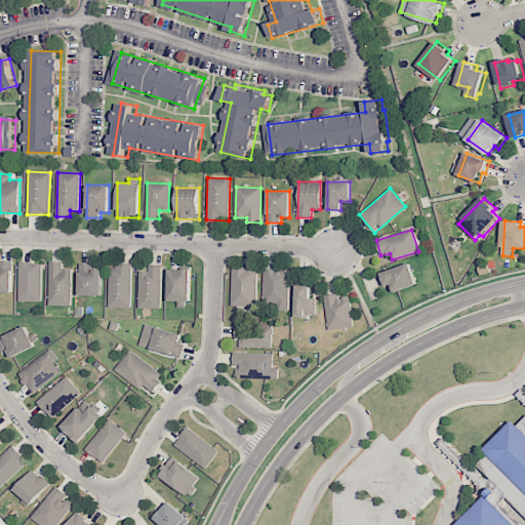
[(0,291),(12,292),(13,261),(0,260),(0,291)]
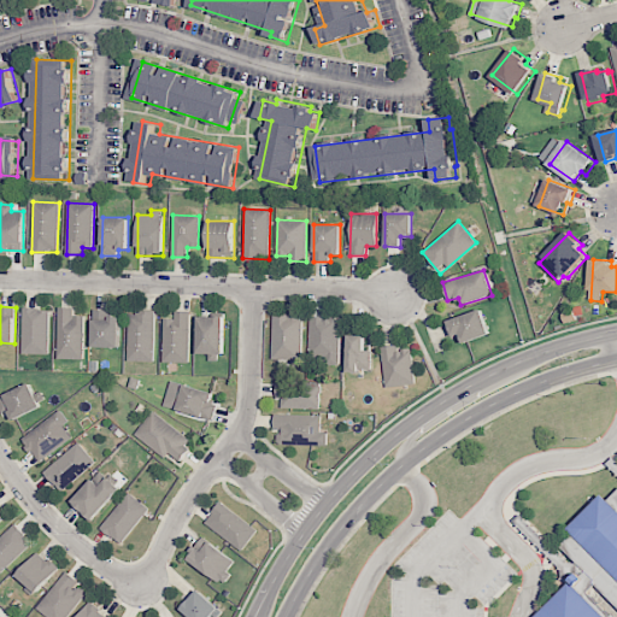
[(83,359),(84,316),(74,316),(74,307),(58,307),(58,359),(83,359)]
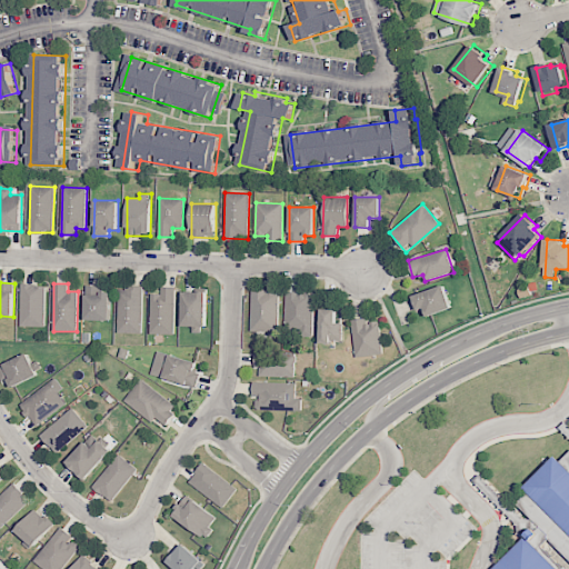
[(20,326),(45,327),(46,285),(21,285),(20,326)]
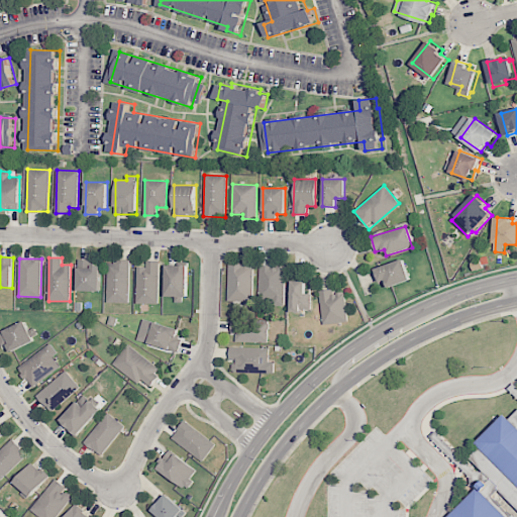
[(386,281),(389,288),(410,280),(402,259),(373,270),(378,283),(386,281)]
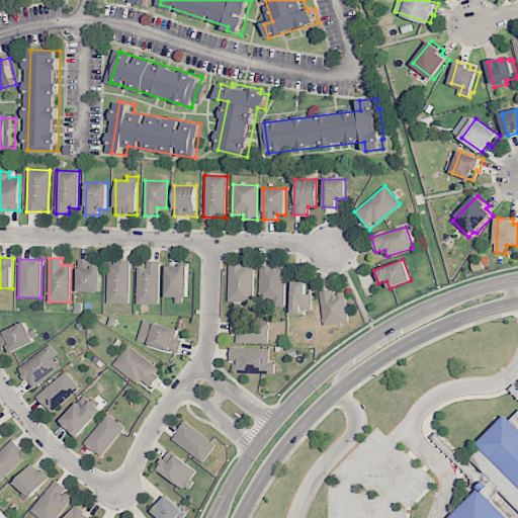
[(100,266),(91,266),(91,260),(79,260),(78,291),(99,292),(100,266)]
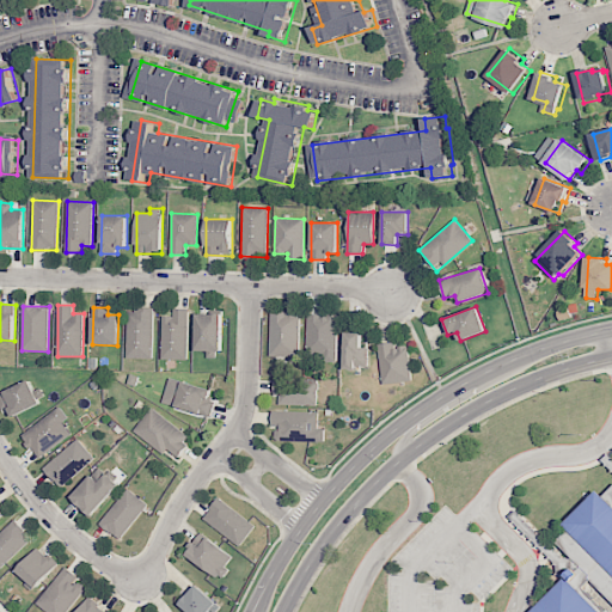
[(189,310),(172,308),(172,316),(163,316),(161,359),(188,360),(189,310)]
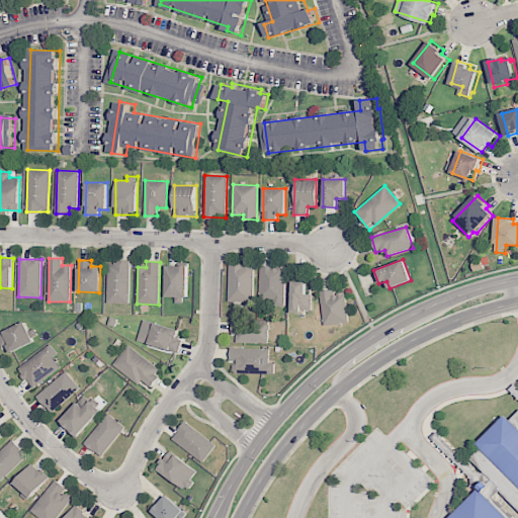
[(130,262),(107,262),(107,304),(130,304),(130,262)]
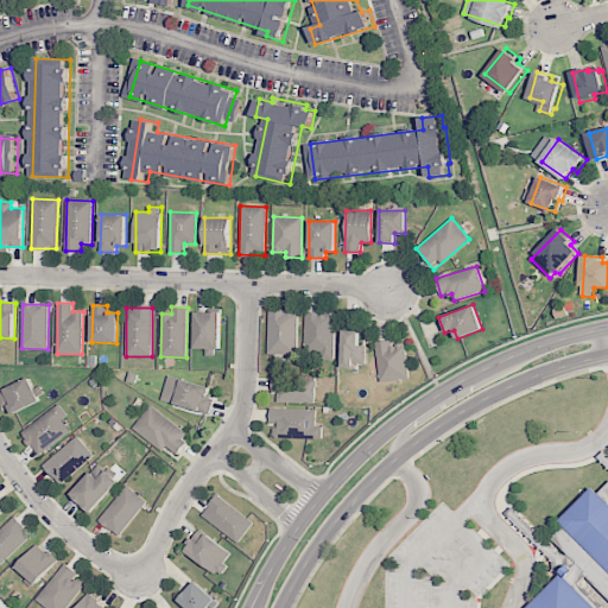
[(195,348),(221,349),(221,311),(195,311),(195,348)]
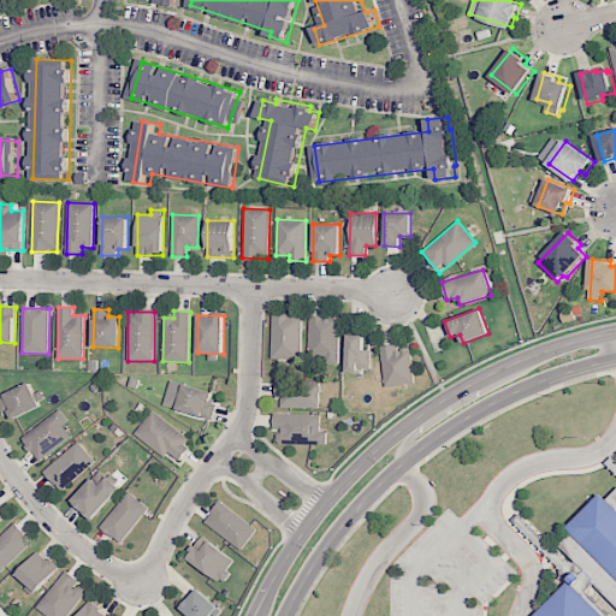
[(302,315),(272,315),(272,359),(301,359),(302,315)]
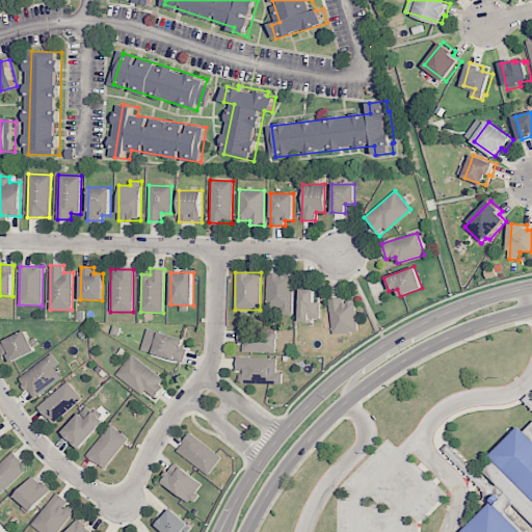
[(294,273),(267,273),(266,308),(281,309),(281,315),(293,315),(294,273)]
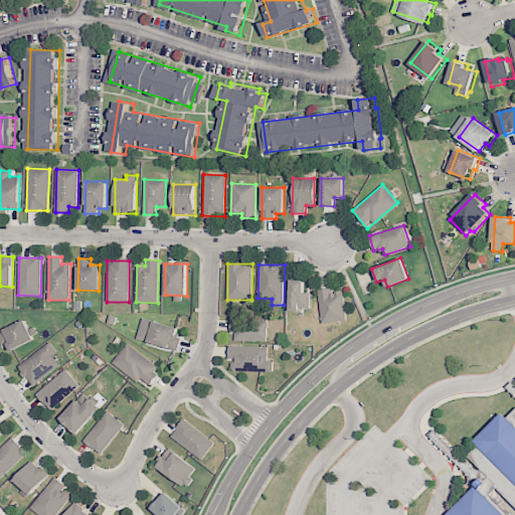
[(305,280),(291,280),(290,309),(310,309),(310,293),(304,292),(305,280)]
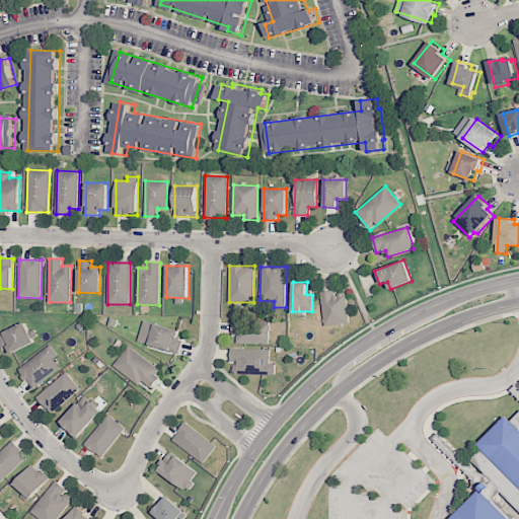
[(346,293),(335,294),(334,290),(321,291),(324,325),(349,323),(346,293)]
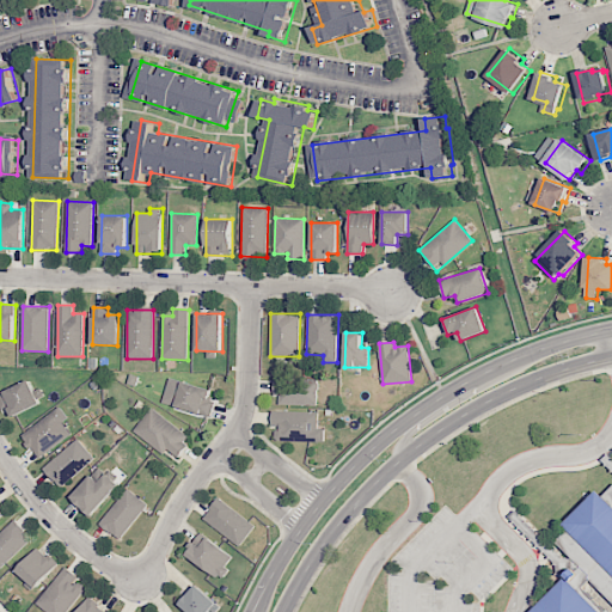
[(319,380),(275,378),(274,396),(280,396),(280,405),(318,407),(319,380)]
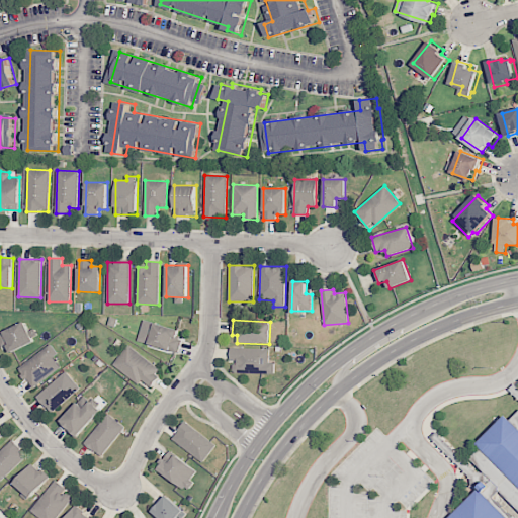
[(138,342),(178,351),(183,330),(143,321),(138,342)]
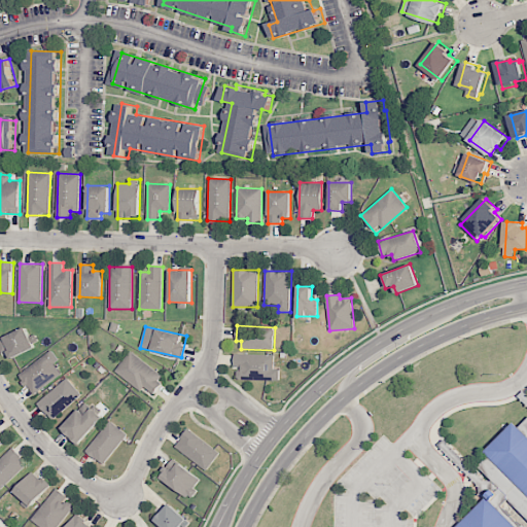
[(35,348),(27,327),(0,338),(0,342),(7,360),(35,348)]
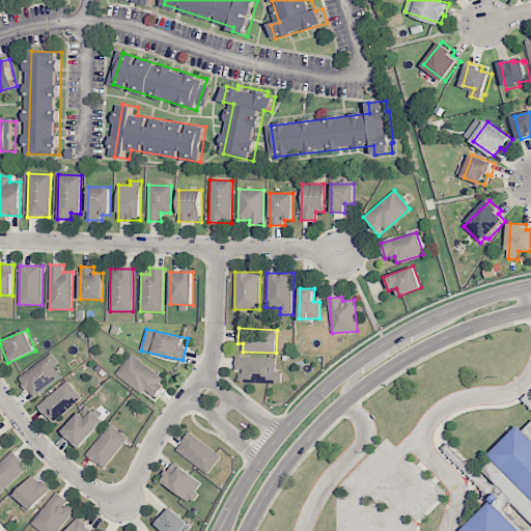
[(35,397),(62,375),(55,366),(60,363),(52,353),(20,378),(35,397)]
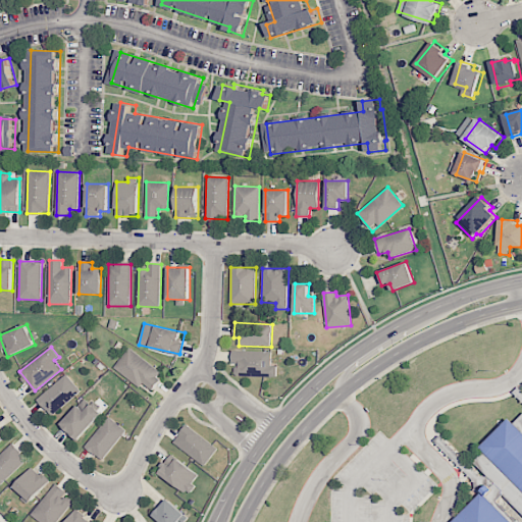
[(151,388),(163,373),(129,348),(114,367),(140,387),(144,383),(151,388)]
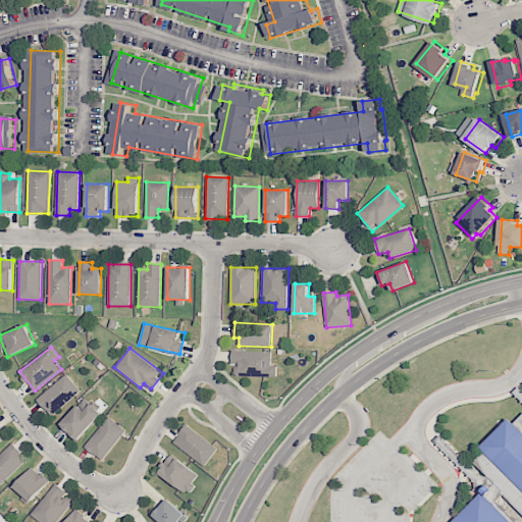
[(272,351),(231,351),(231,363),(236,364),(235,376),(277,376),(277,366),(271,366),(272,351)]
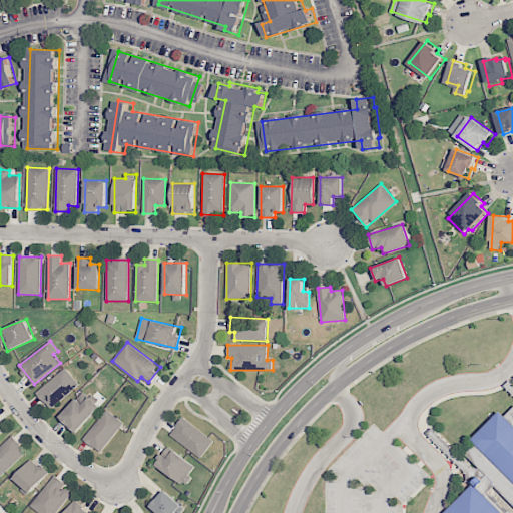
[(50,409),(79,385),(65,368),(36,393),(50,409)]
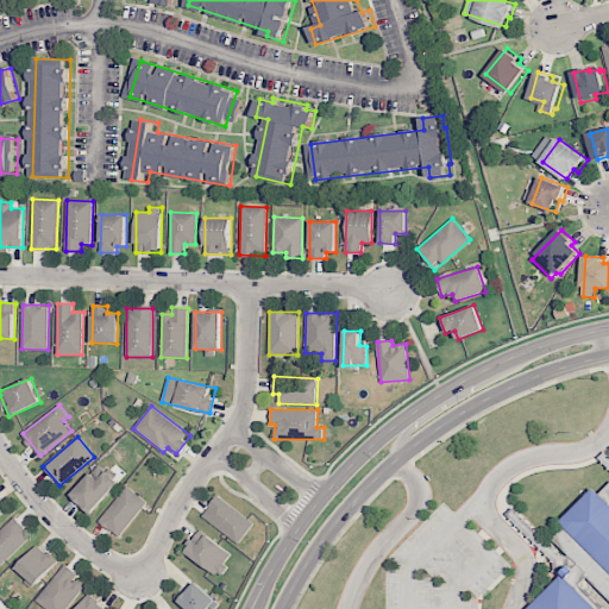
[(89,515),(119,483),(100,464),(69,496),(89,515)]
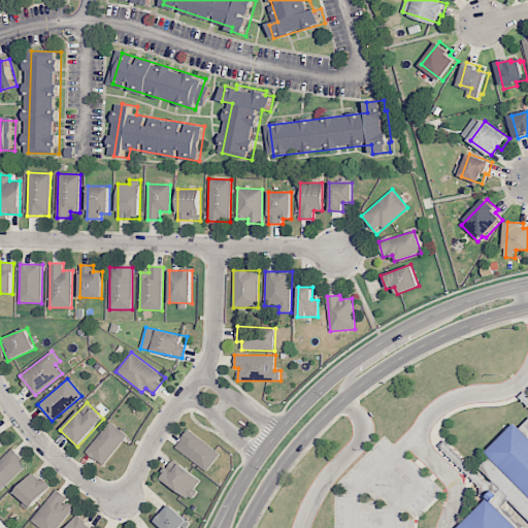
[(86,452),(103,466),(128,435),(110,422),(86,452)]
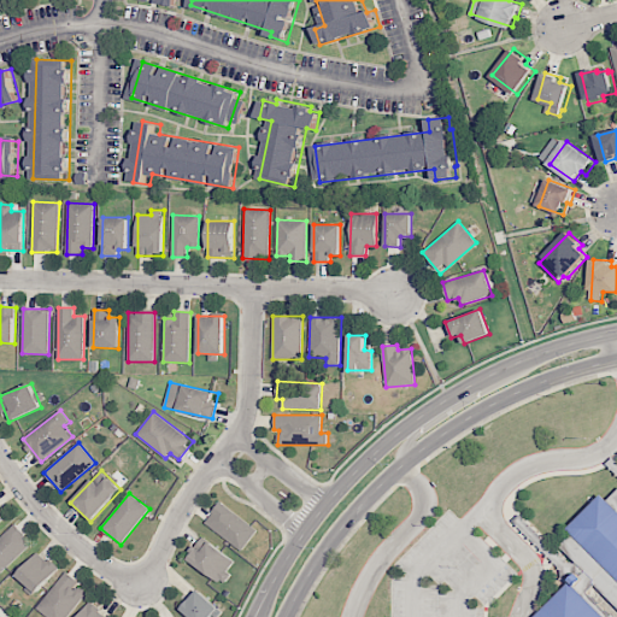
[(616,577),(616,507),(603,494),(569,528),(616,577)]
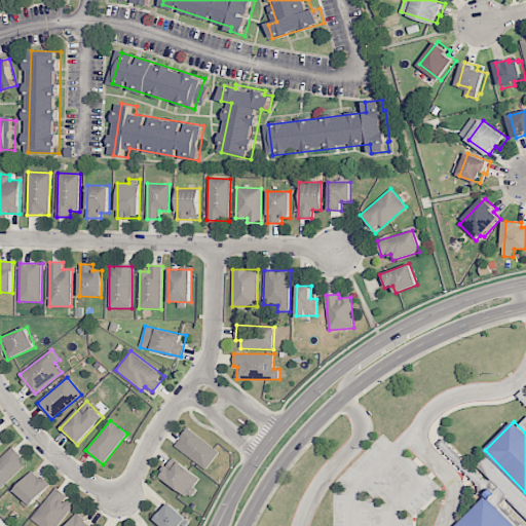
[(220,452),(188,427),(175,446),(205,470),(220,452)]
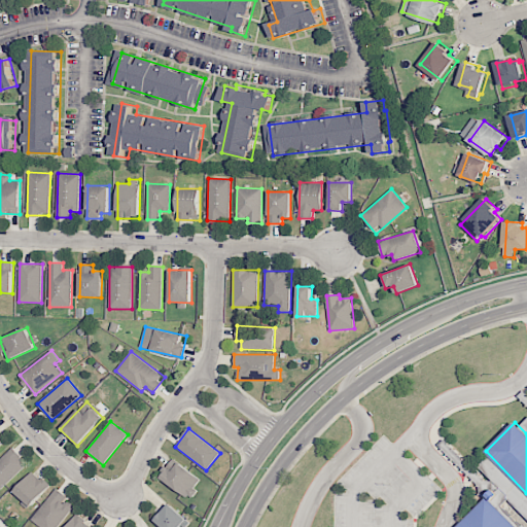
[(0,459),(0,490),(28,463),(12,448),(0,459)]
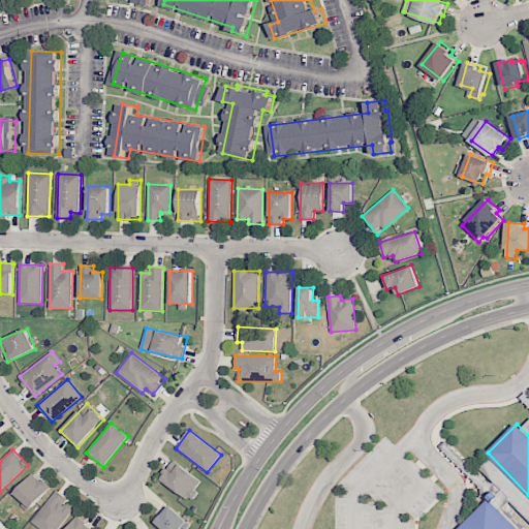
[(204,481),(174,461),(160,479),(190,500),(204,481)]
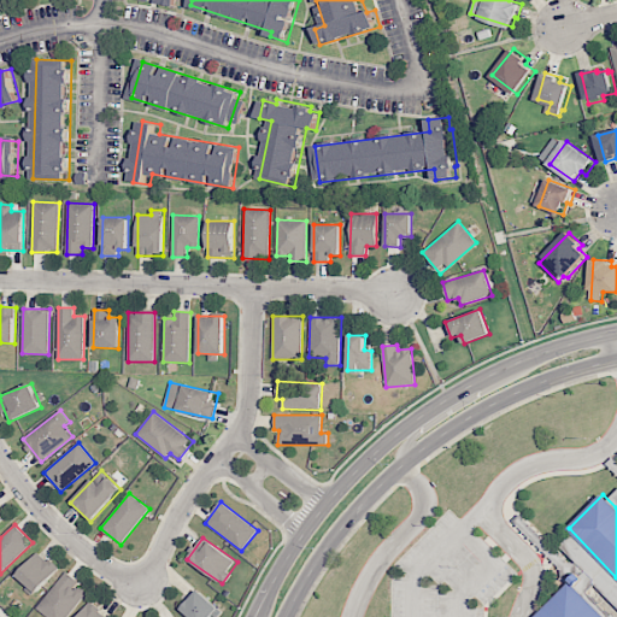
[(37,593),(59,569),(39,551),(18,575),(37,593)]
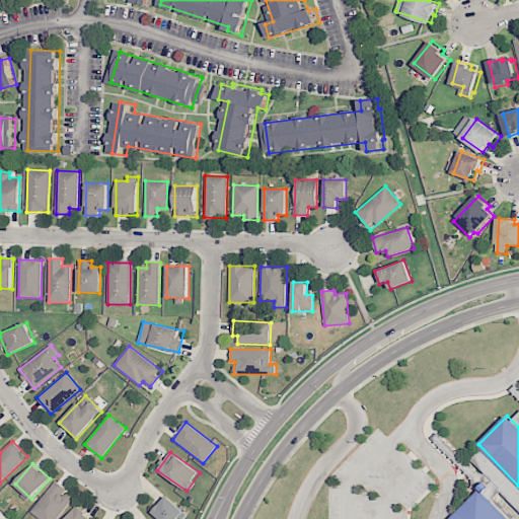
[(31,512),(41,518),(57,518),(72,499),(64,493),(66,489),(55,480),(31,512)]
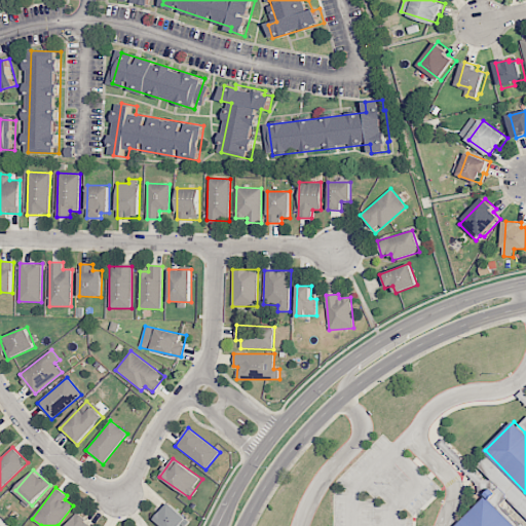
[(456,525),(516,525),(486,496),(456,525)]
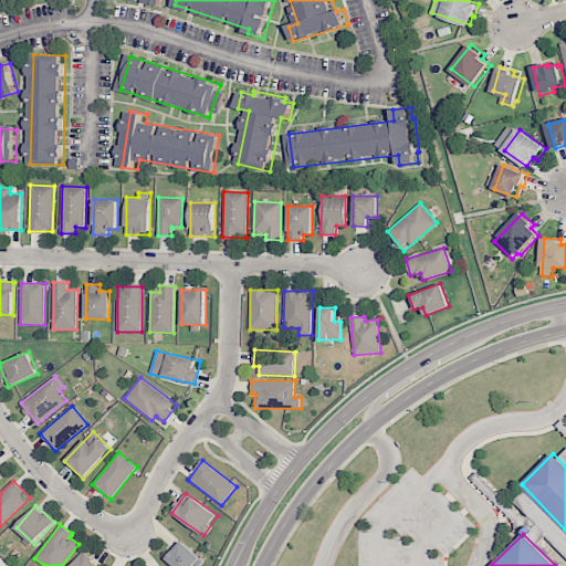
[(196,565),(202,559),(181,541),(166,558),(175,565),(196,565)]
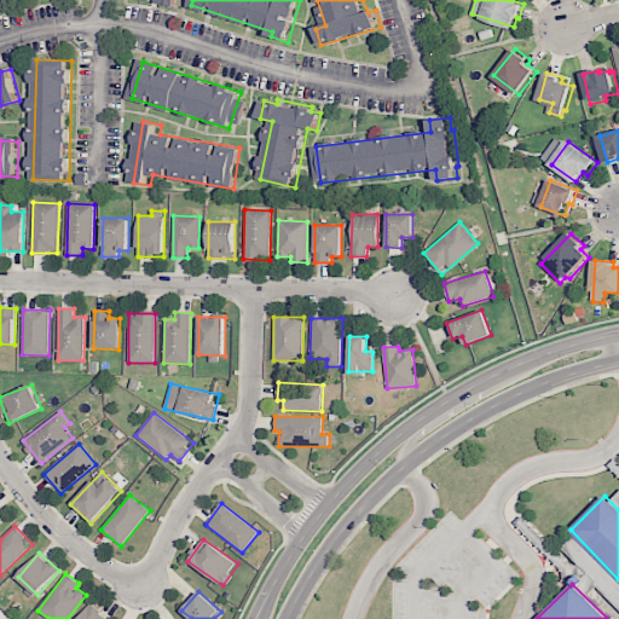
[(79,618),(109,618),(111,618),(87,605),(79,618)]
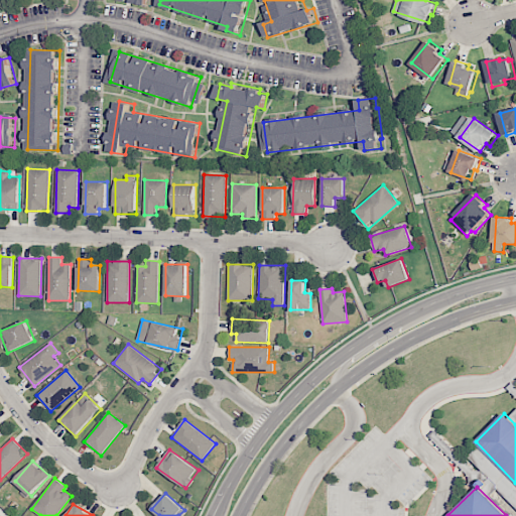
All buildings are outlined.
